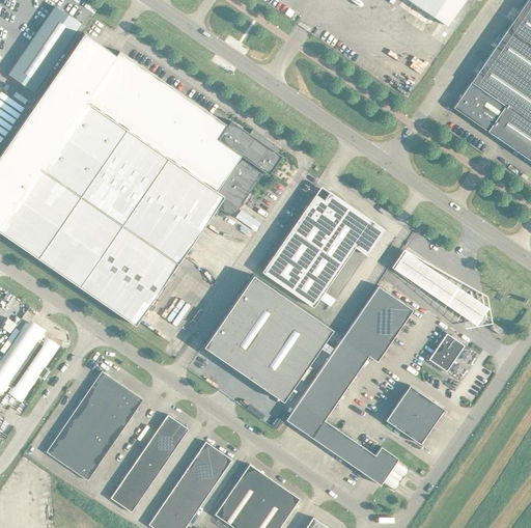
[(409,0),(434,17),(447,26),(465,0),(409,0)]
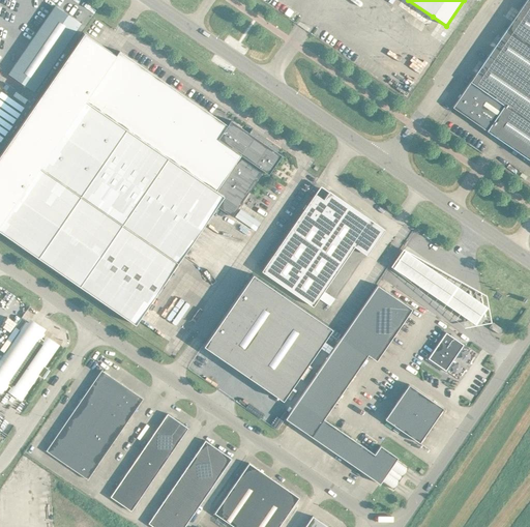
[(529,0),(526,0),(505,30),(452,108),(529,160),(529,0)]
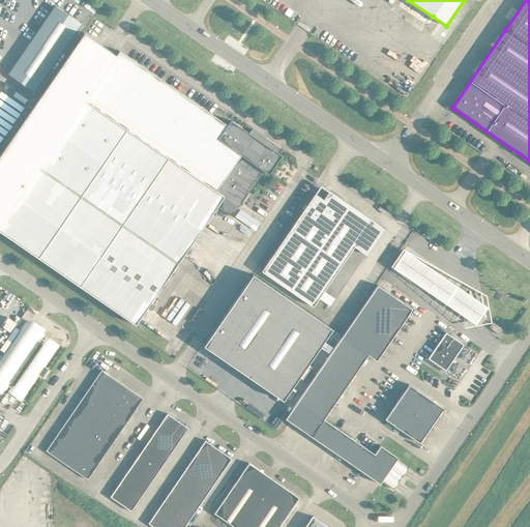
[(55,6),(8,74),(34,91),(81,24),(55,6)]
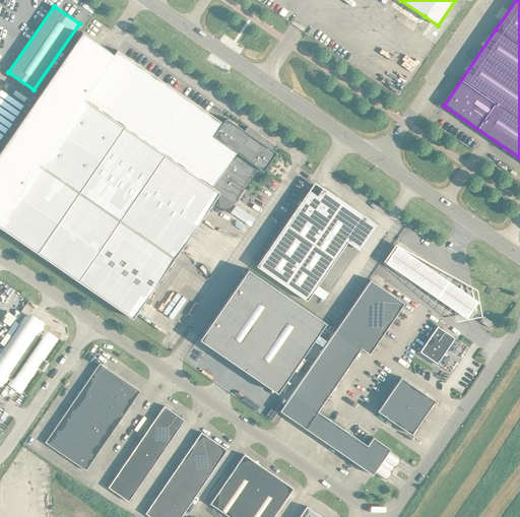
[(82,33),(0,151),(0,163),(12,172),(0,189),(14,200),(0,219),(0,227),(133,318),(180,251),(168,242),(188,211),(200,220),(212,202),(228,213),(274,145),(248,127),(245,131),(226,118),(223,123),(117,50),(115,55),(82,33)]
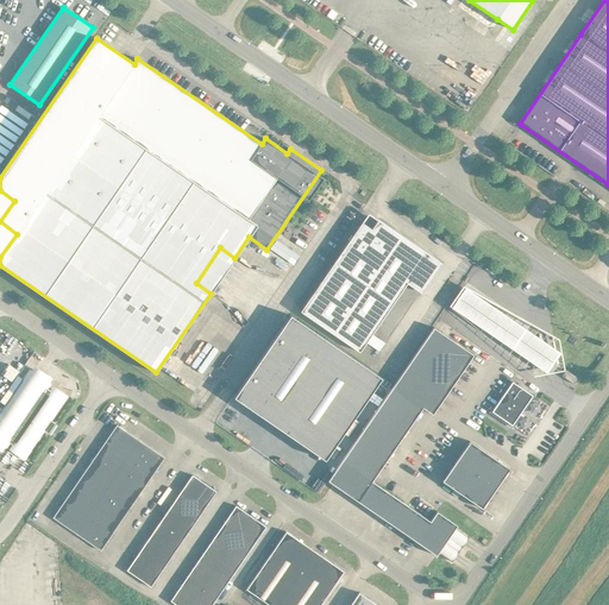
[(438,260),(378,220),(364,239),(355,233),(300,312),(359,352),(407,283),(418,290),(438,260)]
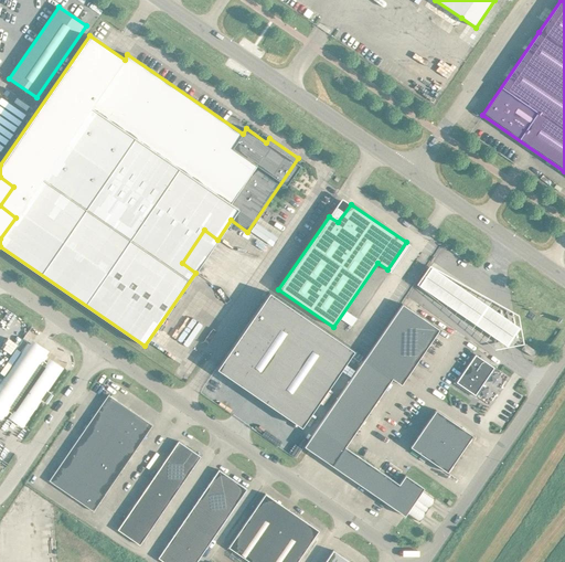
[(417,286),(508,349),(520,330),(429,267),(417,286)]
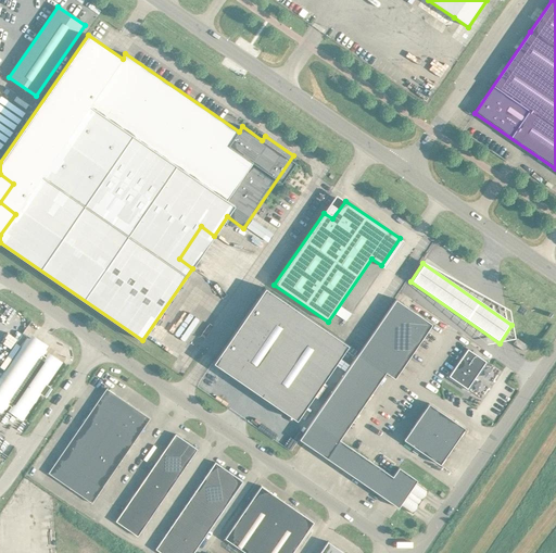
[(265,288),(213,363),(297,420),(349,346),(265,288)]
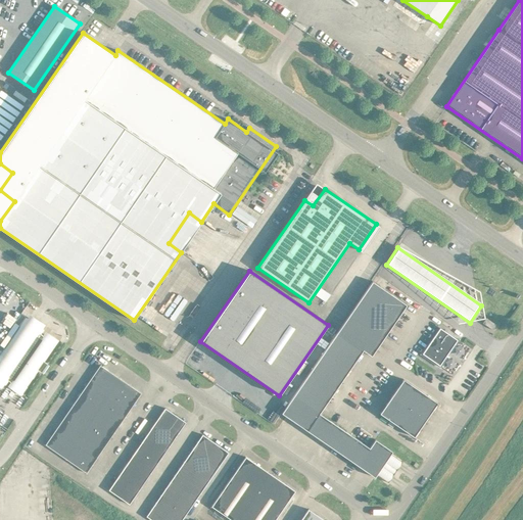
[(372,282),(337,333),(363,350),(372,357),(407,305),(372,282)]
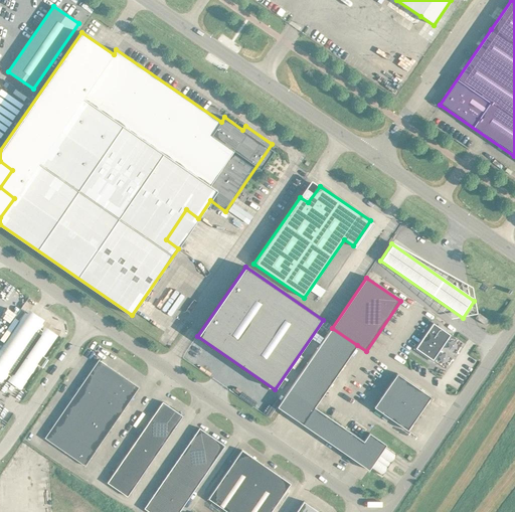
[(0,348),(0,375),(6,380),(9,375),(24,386),(27,382),(25,380),(31,372),(33,374),(36,369),(34,368),(53,339),(40,330),(43,325),(25,313),(0,348)]
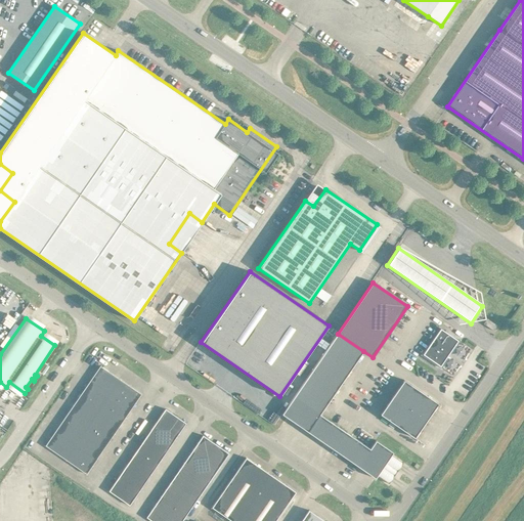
[(487,319),(483,324),(493,331),(497,326),(487,319)]
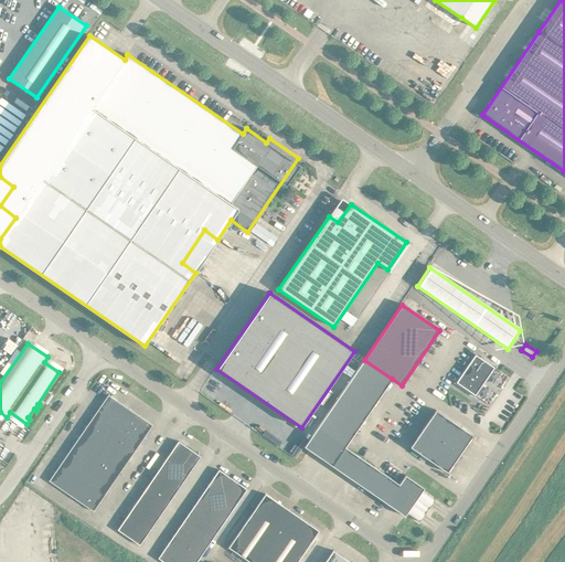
[(476,354),(456,383),(475,395),(494,368),(476,354)]
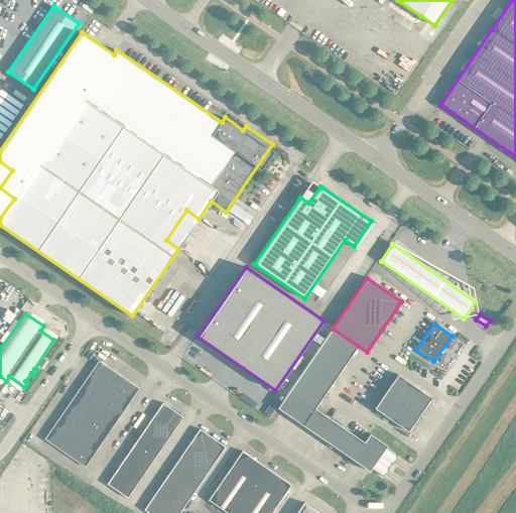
[(333,329),(321,345),(347,362),(358,346),(333,329)]
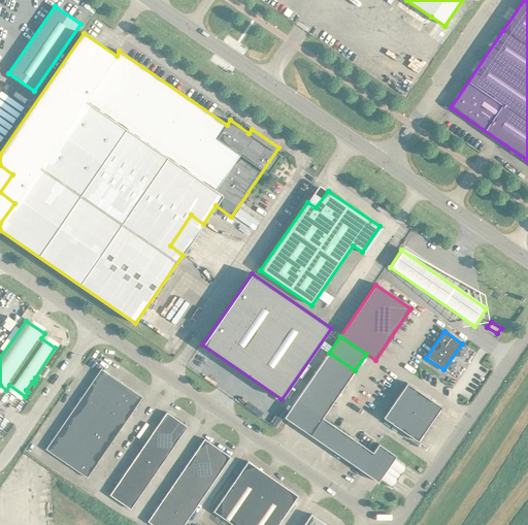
[(329,353),(318,369),(343,388),(355,370),(329,353)]
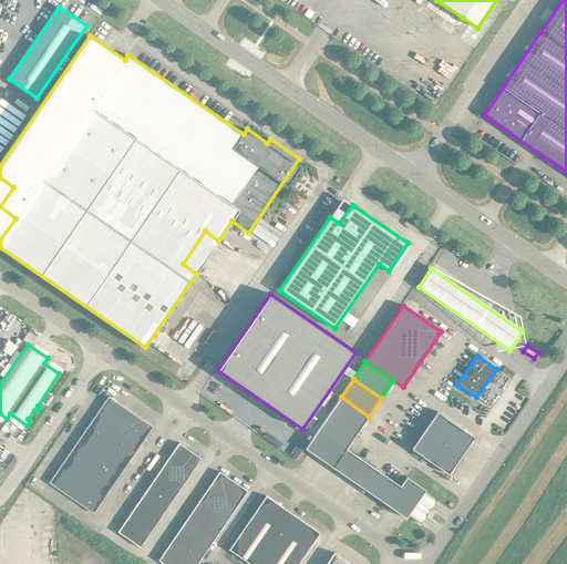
[(109,397),(49,483),(93,513),(153,427),(109,397)]
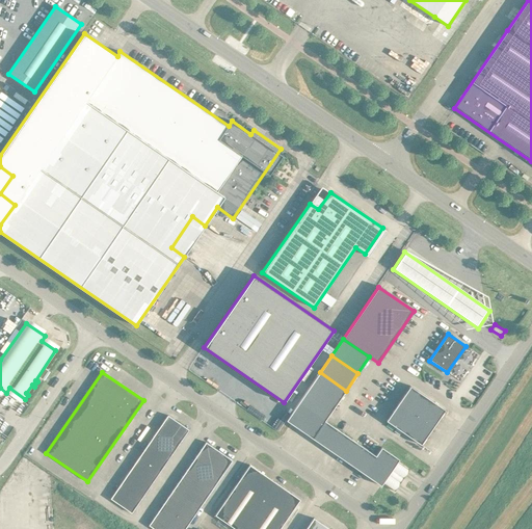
[(320,372),(308,390),(334,407),(346,391),(320,372)]
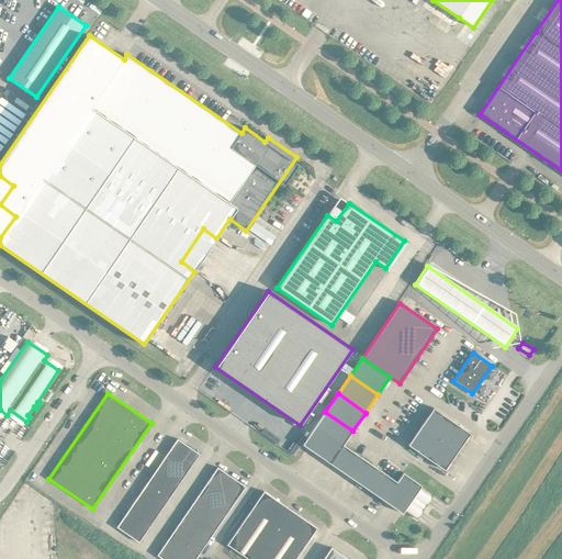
[(434,409),(420,426),(458,451),(470,434),(434,409)]
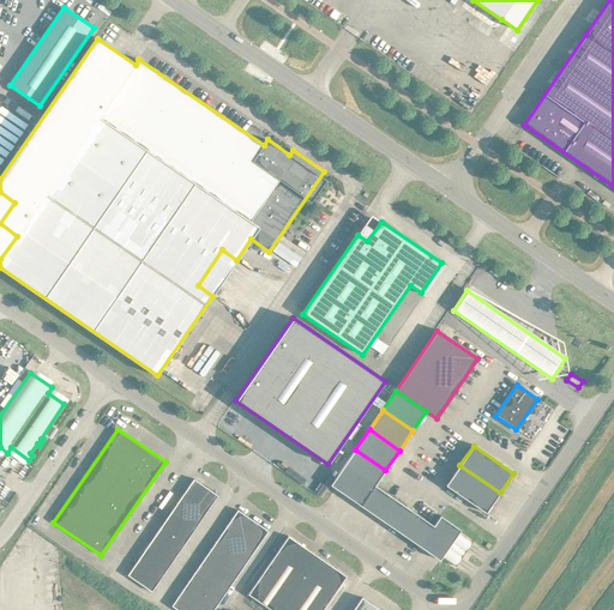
[(331,485),(360,506),(375,485),(385,470),(355,450),(331,485)]
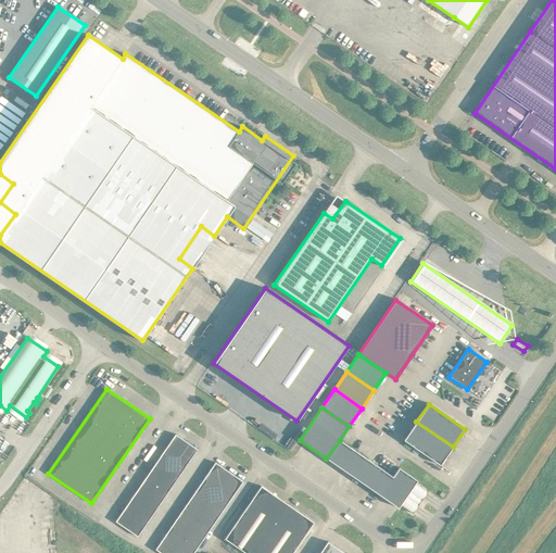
[(453,447),(416,422),(404,440),(440,465),(453,447)]
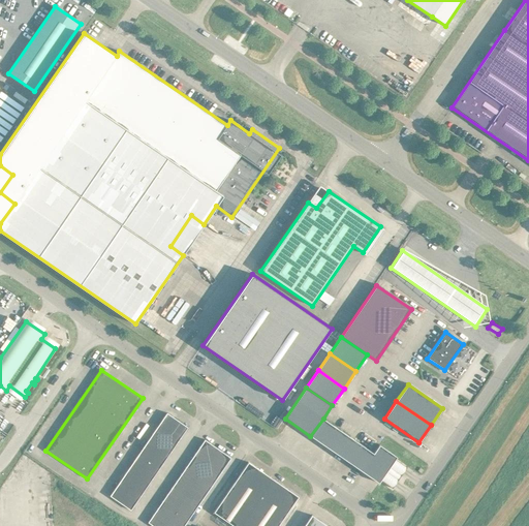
[(110,496),(130,511),(187,428),(166,413),(110,496)]
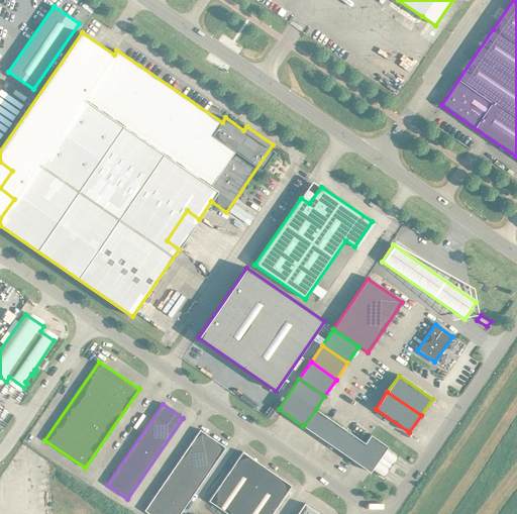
[(303,426),(320,437),(332,420),(316,409),(303,426)]
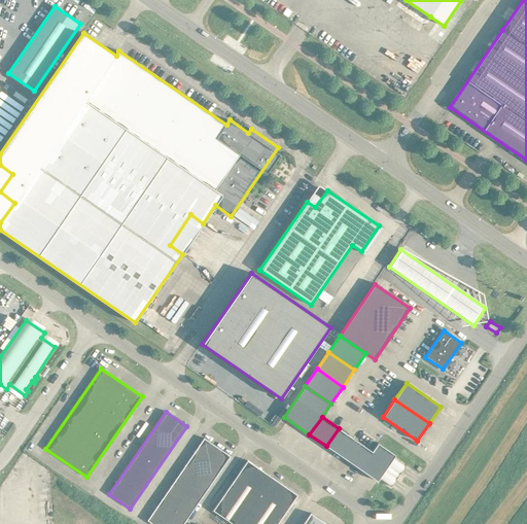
[(326,446),(343,458),(355,440),(339,428),(326,446)]
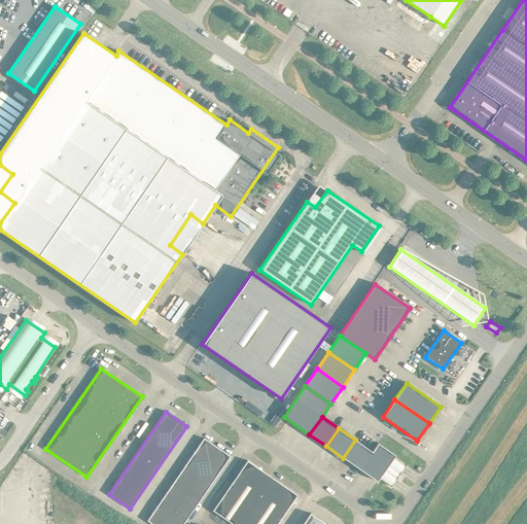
[(147,521),(151,523),(182,523),(230,456),(204,439),(147,521)]
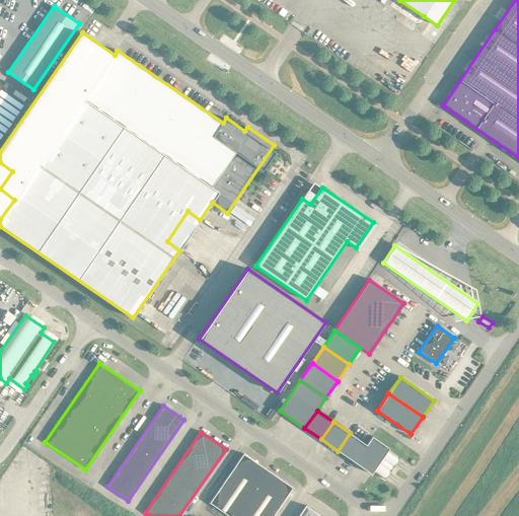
[(338,451),(355,462),(366,445),(350,433),(338,451)]
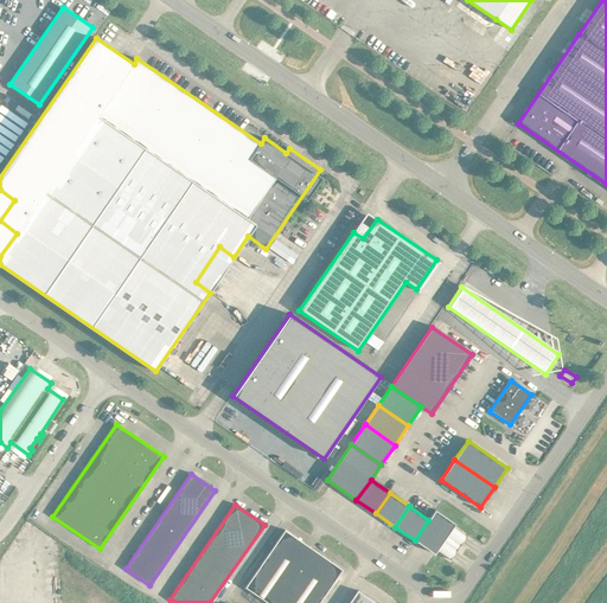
[(435,555),(436,551),(449,560),(467,536),(453,527),(455,524),(435,510),(415,540),(435,555)]
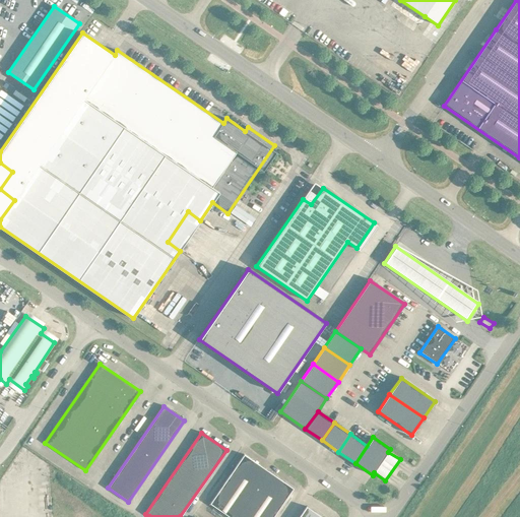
[(210,504),(229,516),(272,516),(293,489),(244,454),(210,504)]
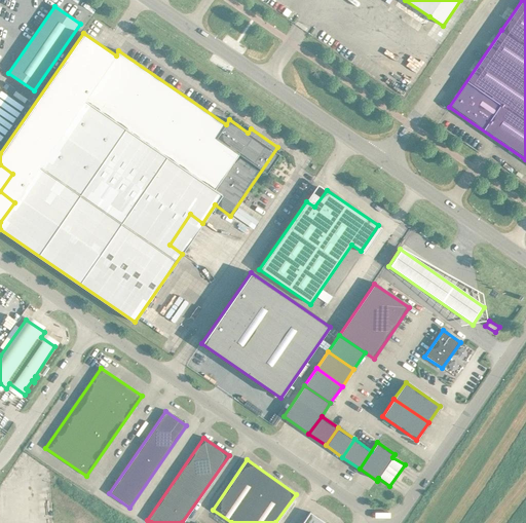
[(309,513),(302,522),(324,522),(309,513)]
